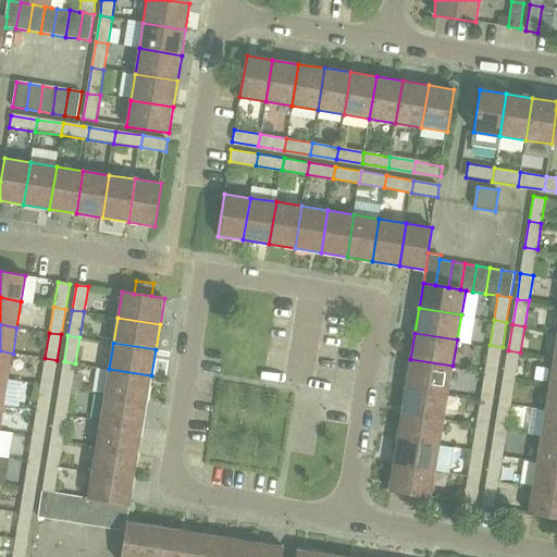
[(498,373),(503,347),(490,345),(485,371),(498,373)]
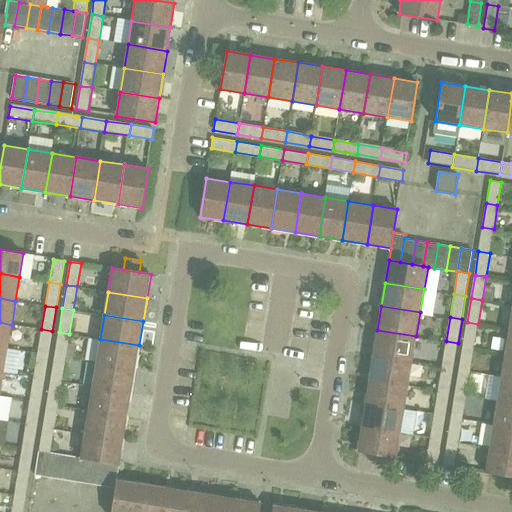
[(0,347),(8,348),(12,325),(0,322),(0,347)]
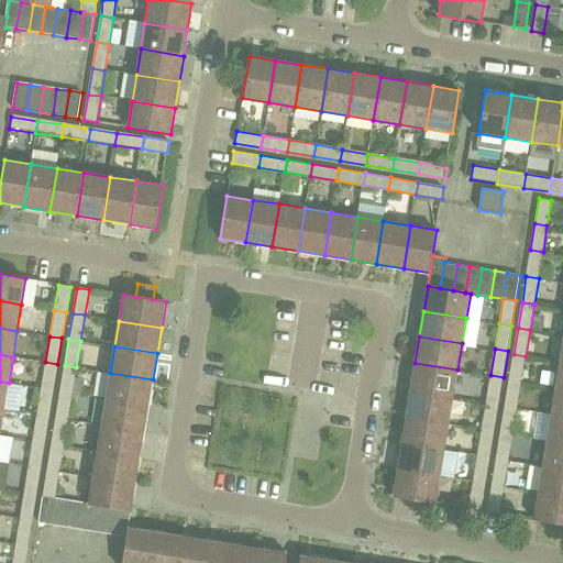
[(514,354),(509,381),(521,383),(526,356),(514,354)]
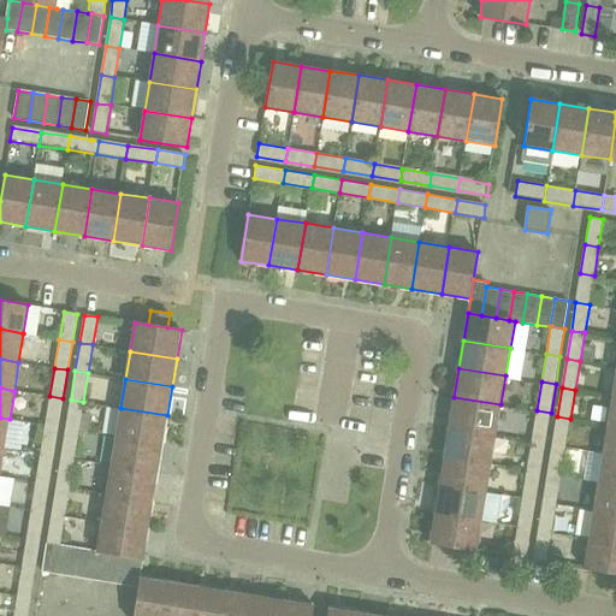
[(63,398),(49,396),(45,425),(58,427),(63,398)]
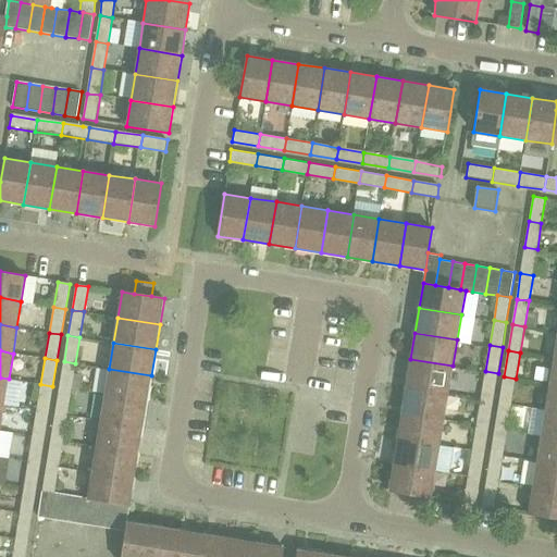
[(448,392),(453,366),(410,359),(406,385),(448,392)]
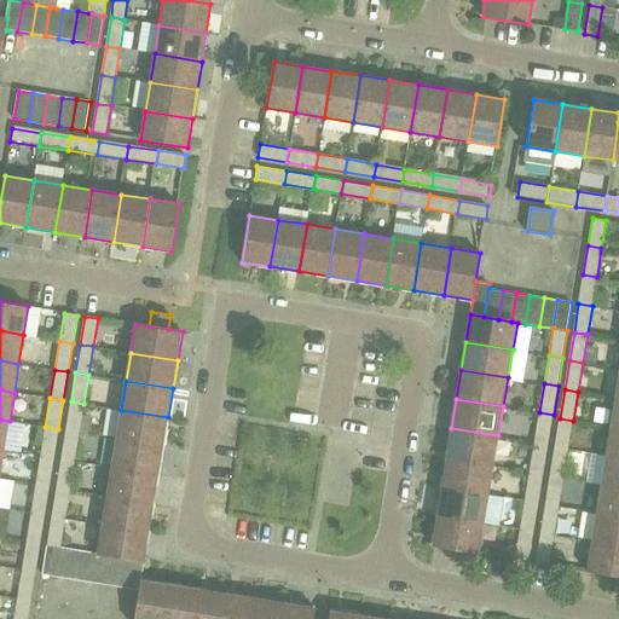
[(71,401),(67,429),(80,432),(84,404),(71,401)]
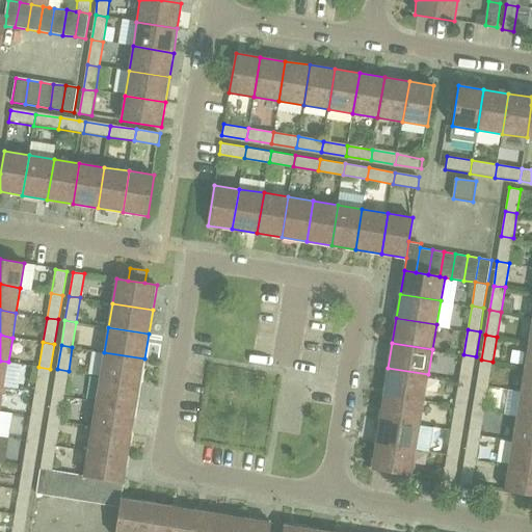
[(524,352),(512,350),(510,363),(522,365),(524,352)]
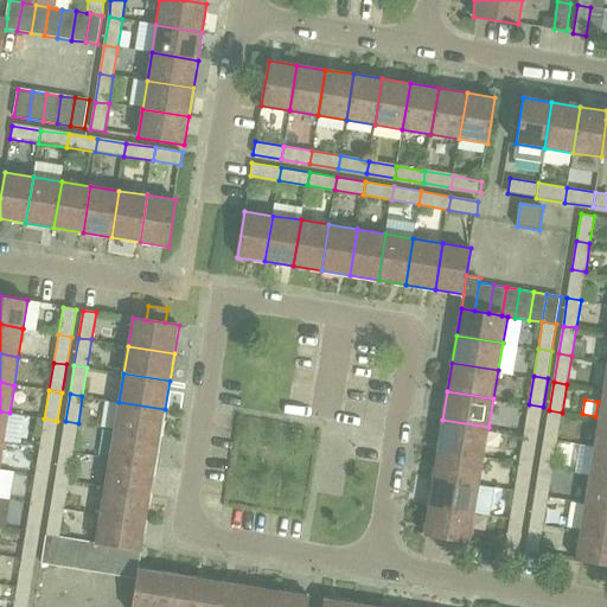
[(165,409),(119,402),(114,429),(160,436),(165,409)]
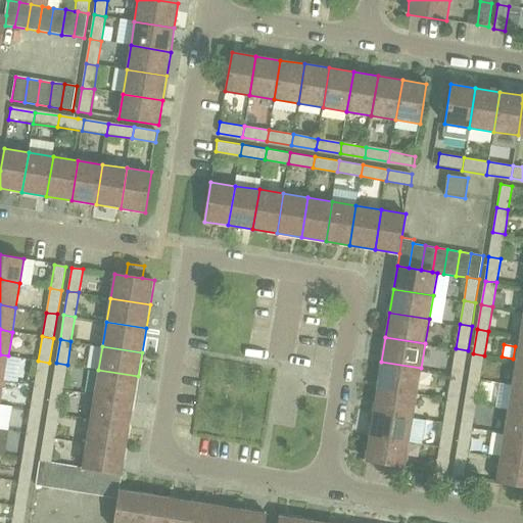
[(456,348),(452,373),(464,375),(468,350),(456,348)]
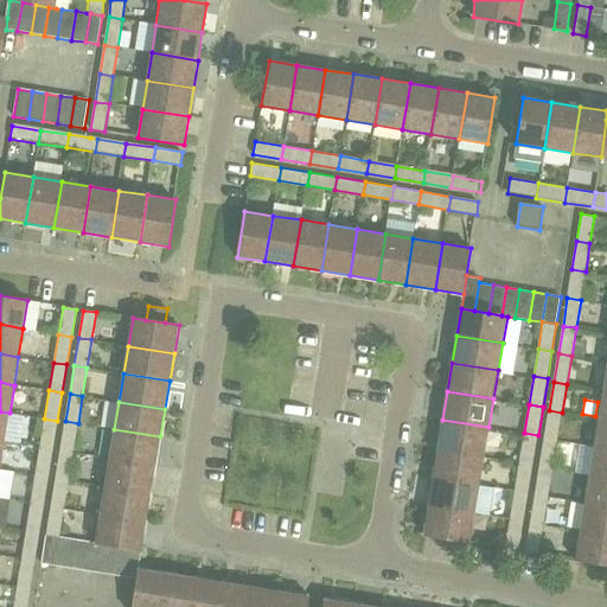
[(549,410),(544,439),(557,440),(562,413),(549,410)]
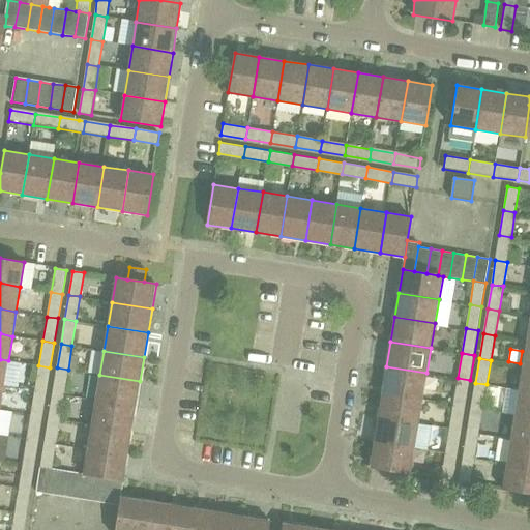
[(34,390),(46,392),(50,367),(38,365),(34,390)]
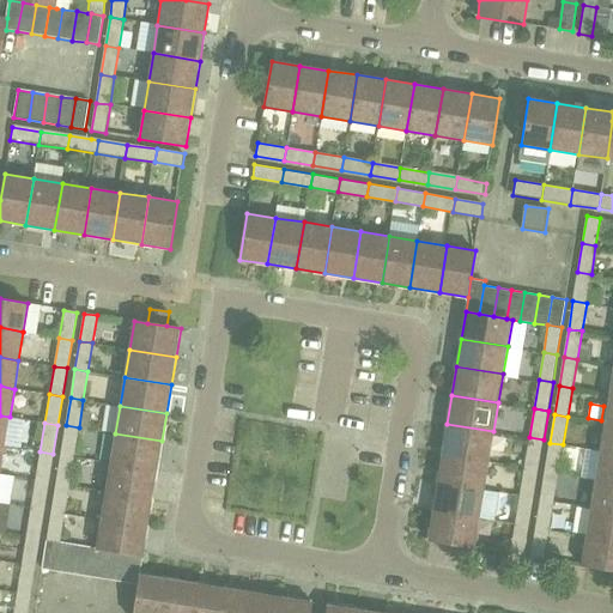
[(600,450),(612,453),(612,423),(605,423),(600,450)]
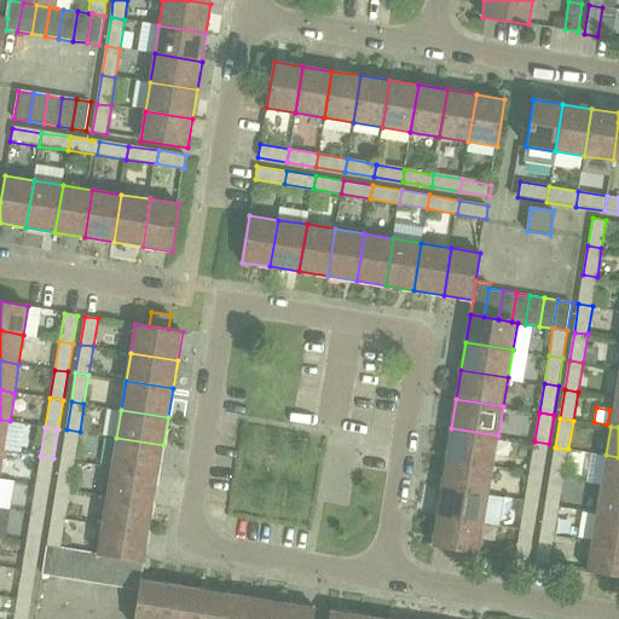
[(493,464),(498,435),(451,428),(446,457),(493,464)]
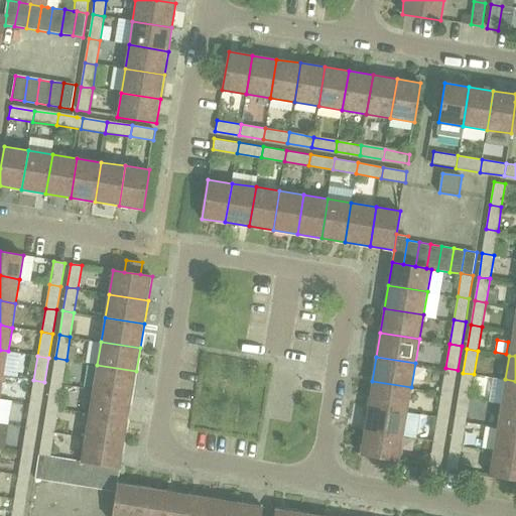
[(55,358),(51,383),(61,385),(67,360),(55,358)]
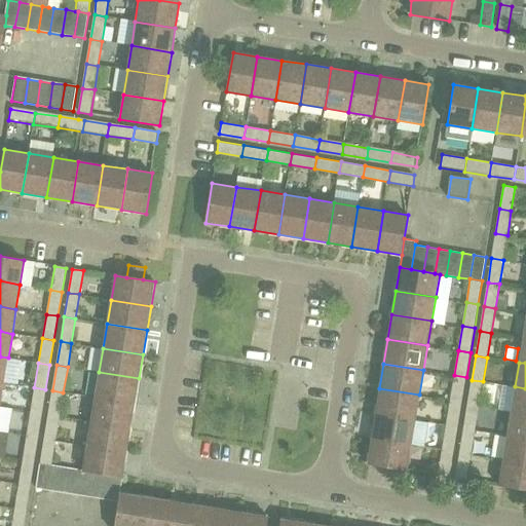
[(99,372),(95,398),(135,404),(139,378),(99,372)]
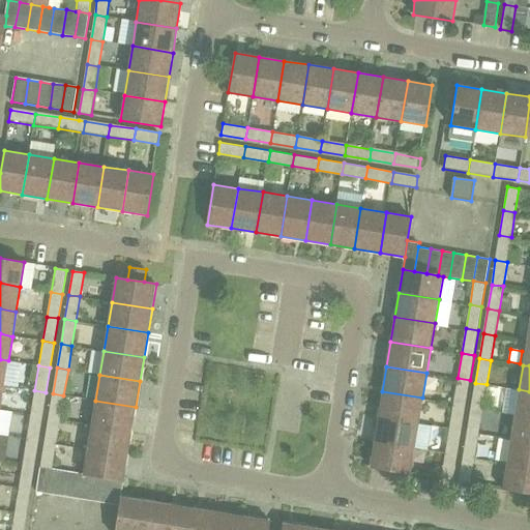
[(466,405),(470,380),(458,378),(454,403),(466,405)]
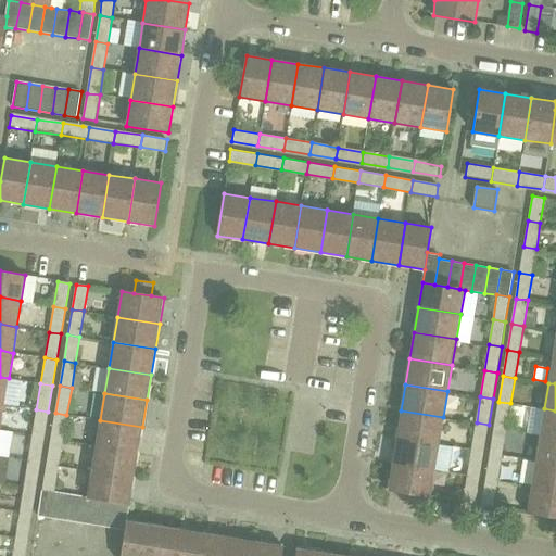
[(507,429),(510,403),(498,402),(494,427),(507,429)]
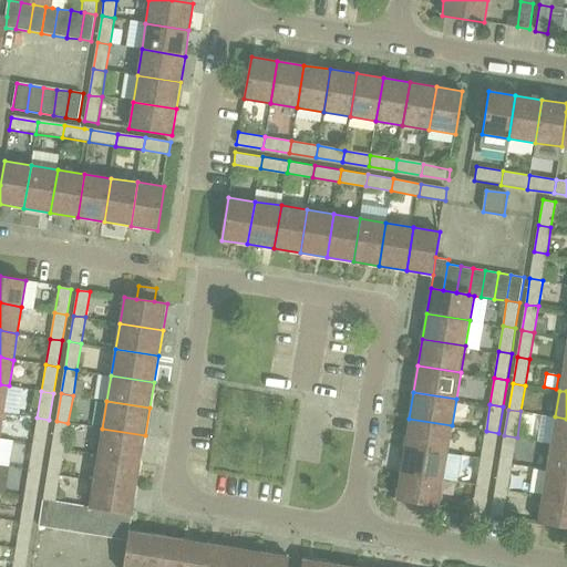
[(566,445),(566,419),(555,416),(550,443),(566,445)]
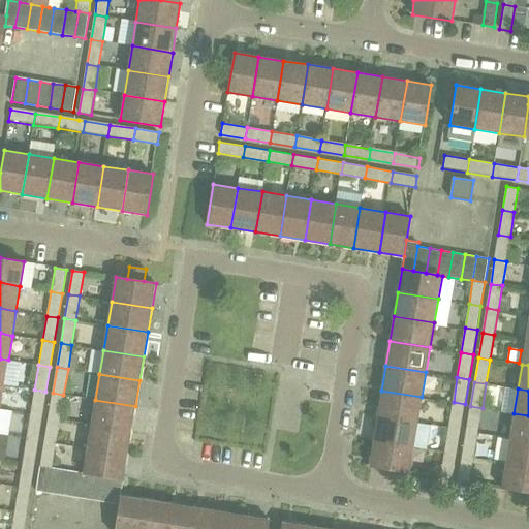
[(45,392),(34,390),(31,414),(41,416),(45,392)]
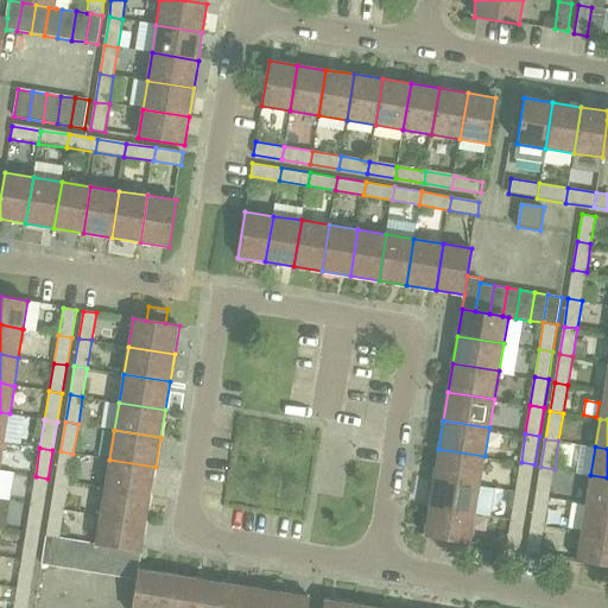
[(438,449),(435,476),(481,483),(485,456),(438,449)]
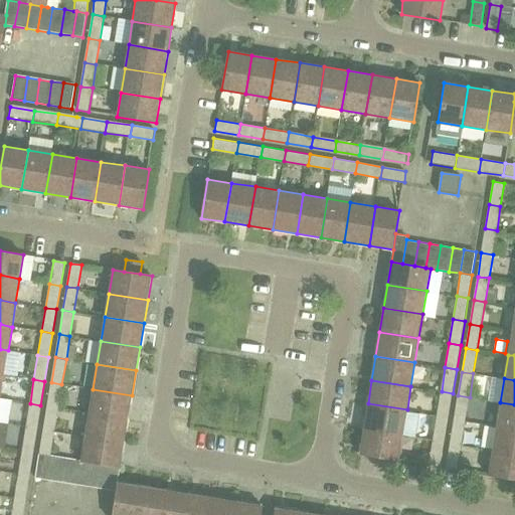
[(129,418),(132,395),(93,389),(89,412),(129,418)]
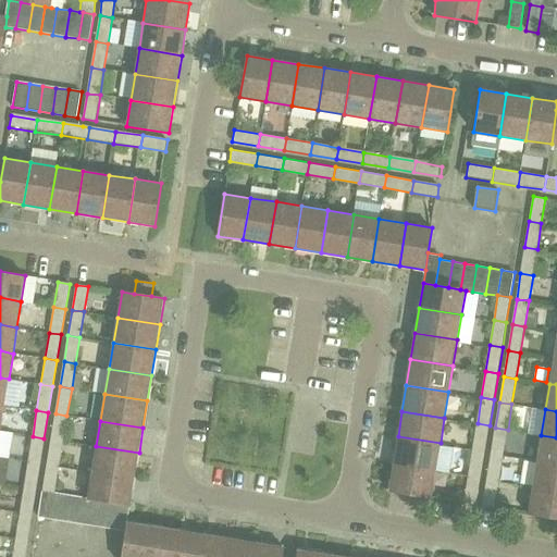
[(478,423),(473,448),(485,450),(490,425),(478,423)]
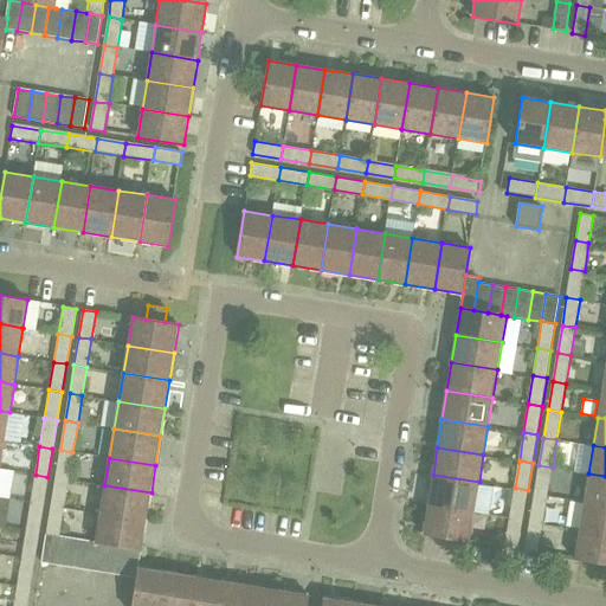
[(539,465),(535,494),(548,496),(553,468),(539,465)]
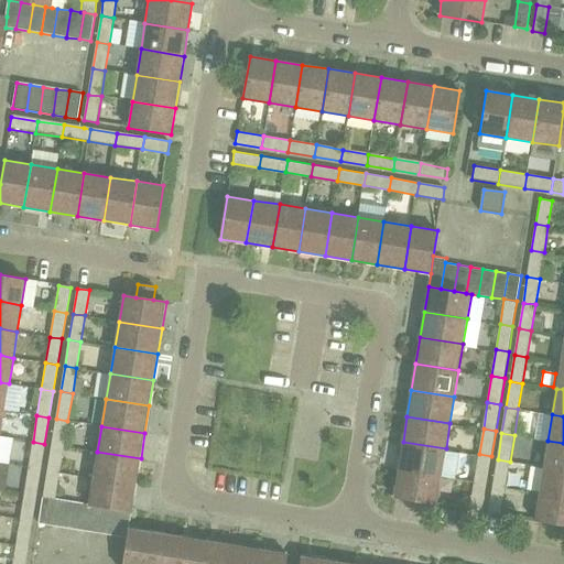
[(563,469),(563,443),(548,441),(543,467),(563,469)]
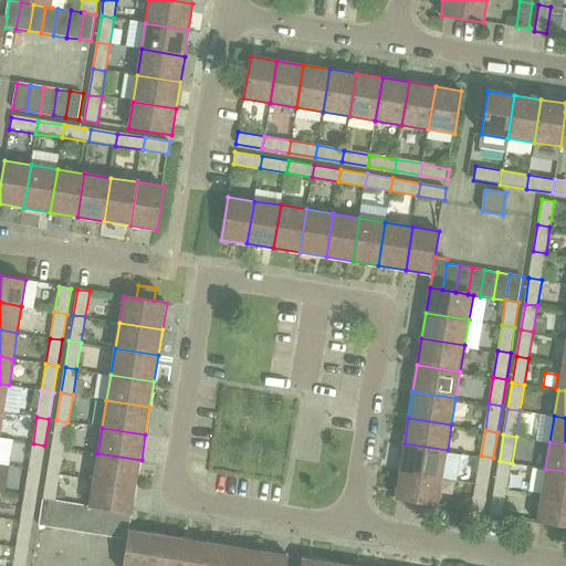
[(29,470),(40,471),(44,446),(33,443),(29,470)]
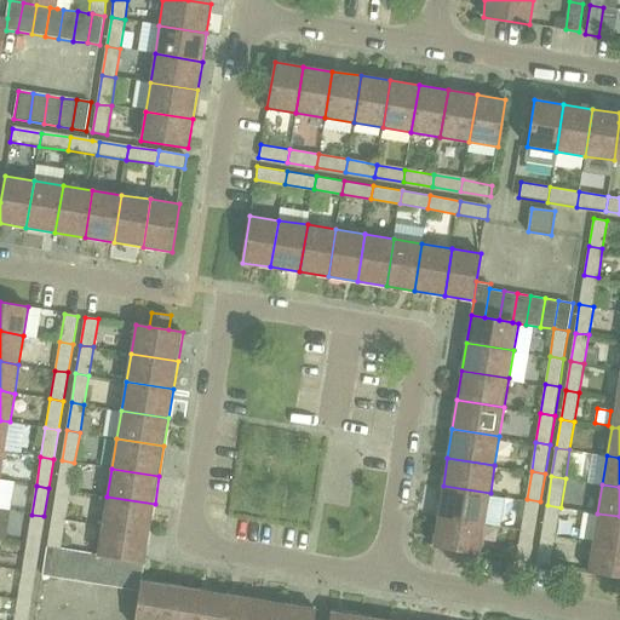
[(486,523),(491,493),(443,486),(438,515),(486,523)]
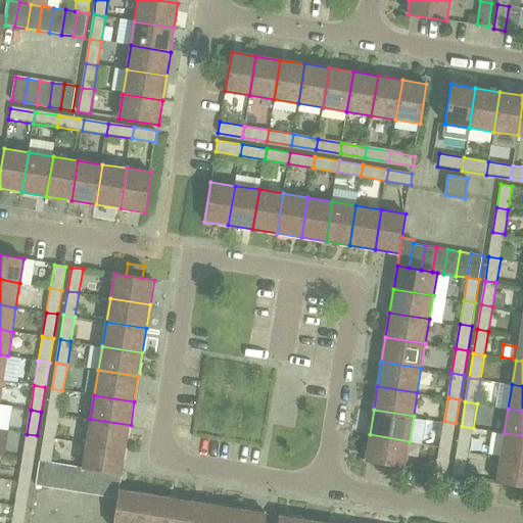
[(48,412),(44,436),(55,438),(59,414),(48,412)]
